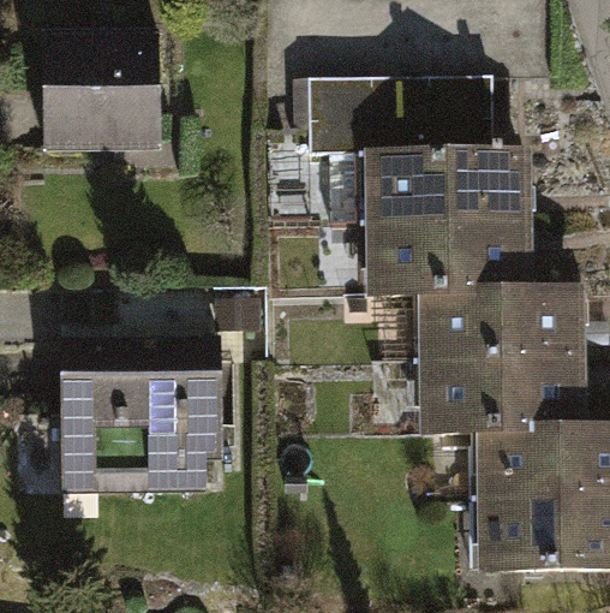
[(160,27),(41,29),(42,148),(119,147),(119,165),(161,165),(160,27)]
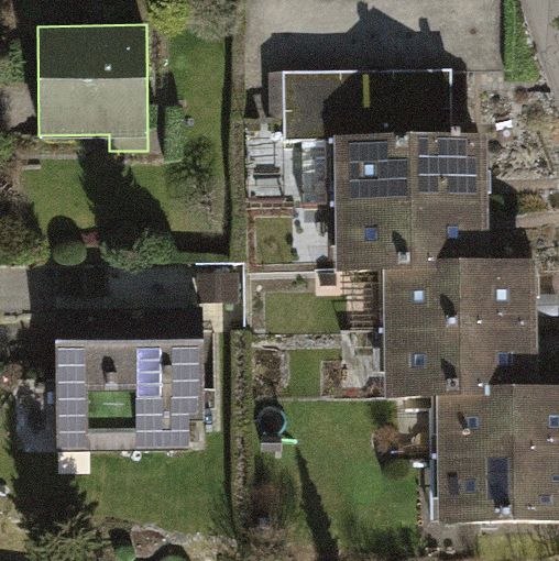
[(288,138),(450,130),(448,66),(281,73),(284,136),(288,138)]
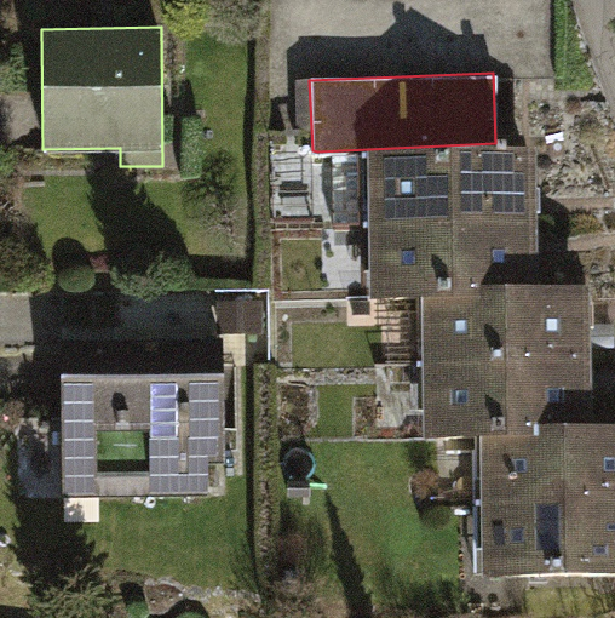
[(321,223),(369,222),(526,216),(523,143),(495,143),(317,152),(321,223)]
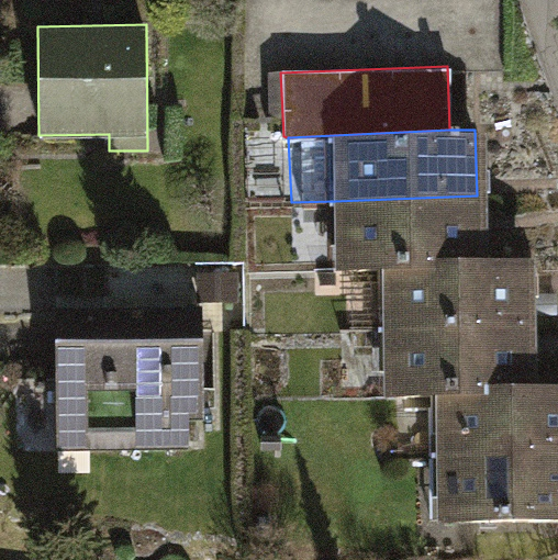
[(335,201),(337,267),(382,265),(479,261),(477,196),(335,201)]
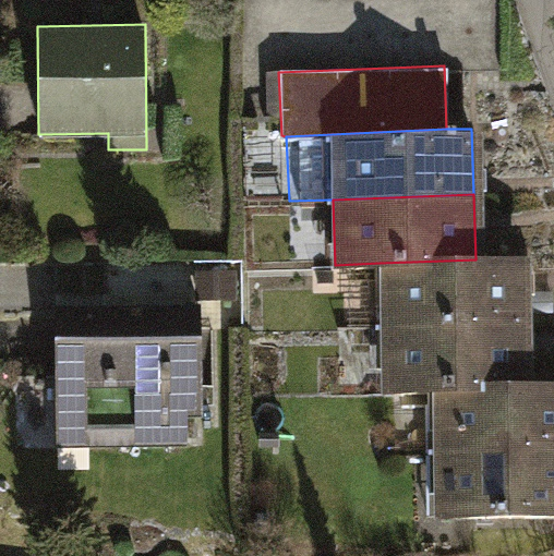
[(200,331),(236,330),(235,256),(187,257),(188,303),(200,303),(200,324),(200,331)]
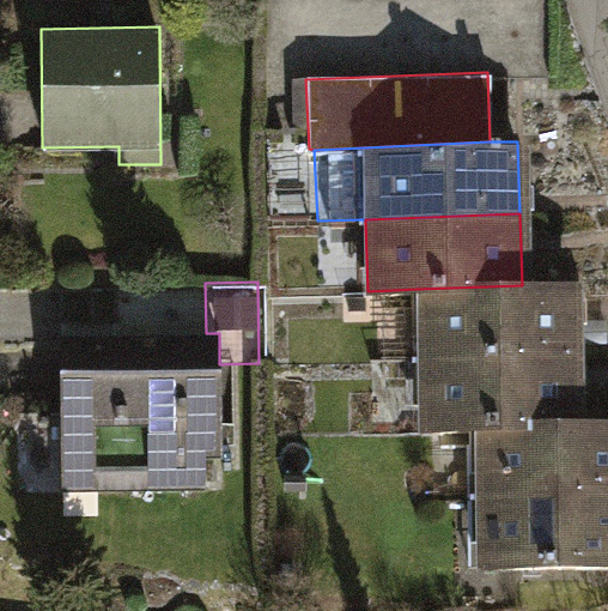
[(417,289),(420,361),(575,355),(571,283),(522,285),(417,289)]
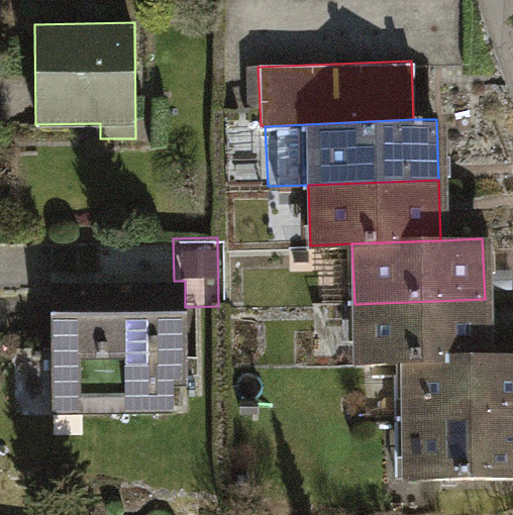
[(354,304),(356,365),(399,363),(487,359),(485,299),(354,304)]
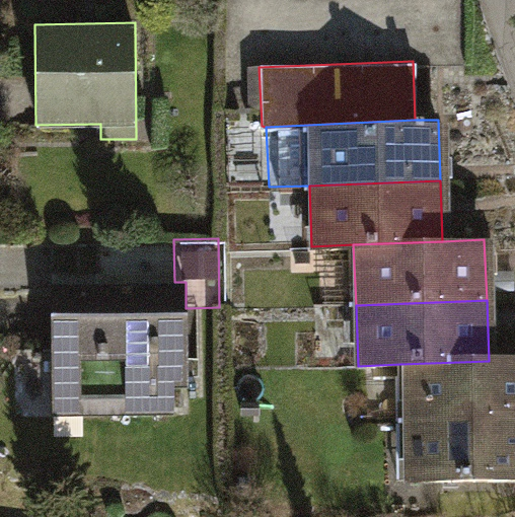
[(186,301),(50,303),(52,414),(188,412),(186,308),(186,301)]
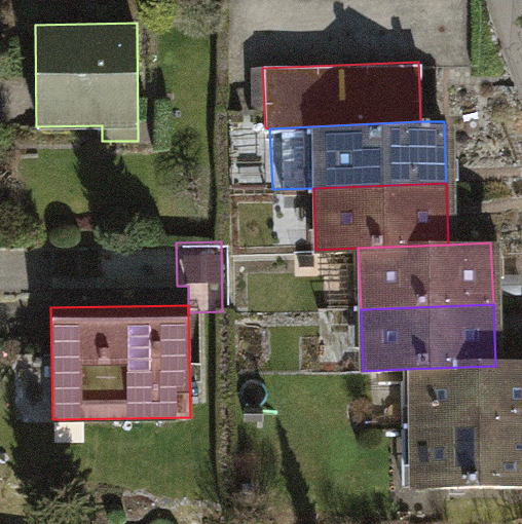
[(406,369),(408,431),(521,425),(521,364),(495,366),(406,369)]
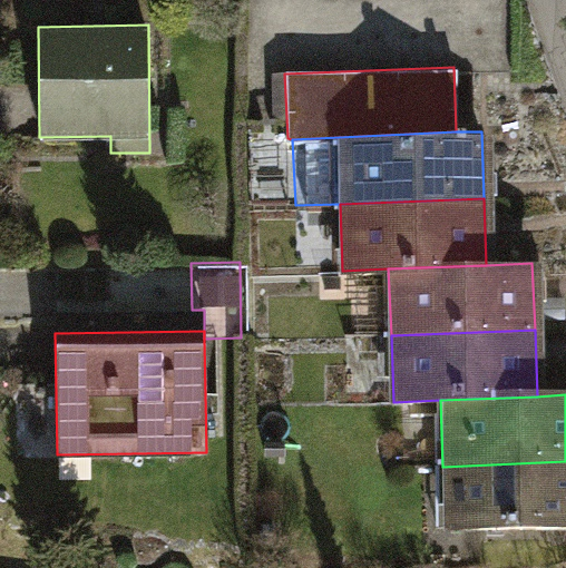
[(565,461),(442,467),(445,534),(565,528),(565,461)]
